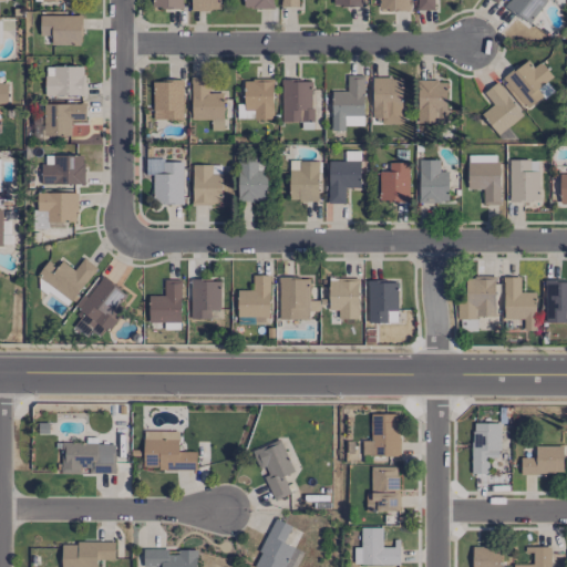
[(182,8),(182,0),(151,0),(152,9),(182,8)]
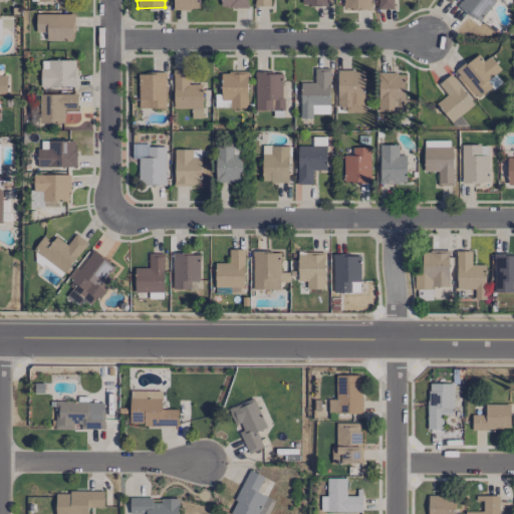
[(199,9),(199,0),(172,0),(172,9),(199,9)]
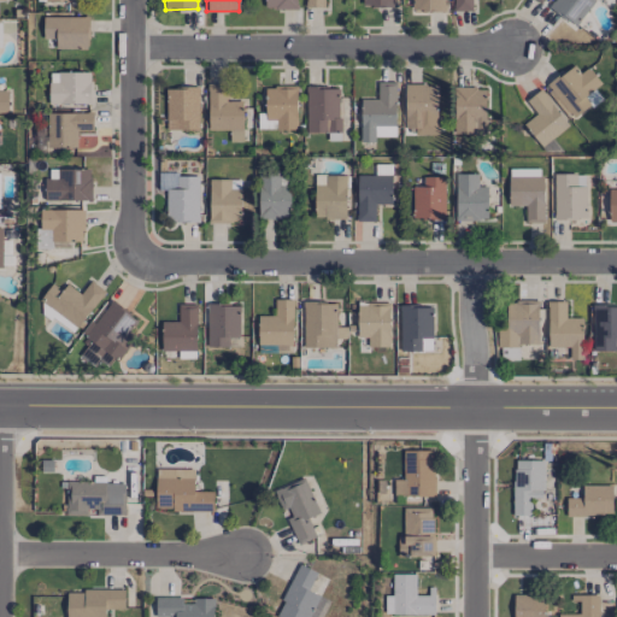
[(264,0),(265,10),(297,9),(295,0),(264,0)]
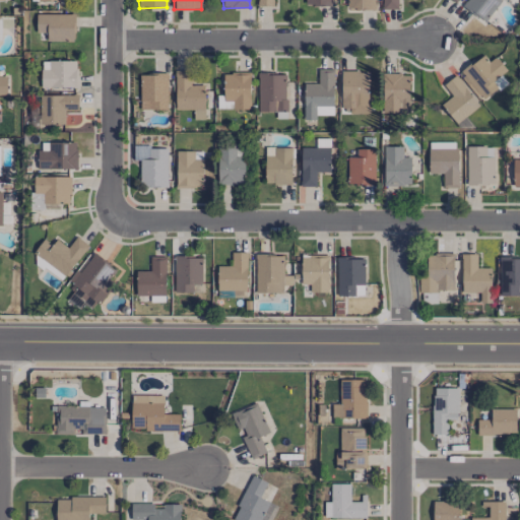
[(375,9),(374,0),(344,0),(345,9),(375,9)]
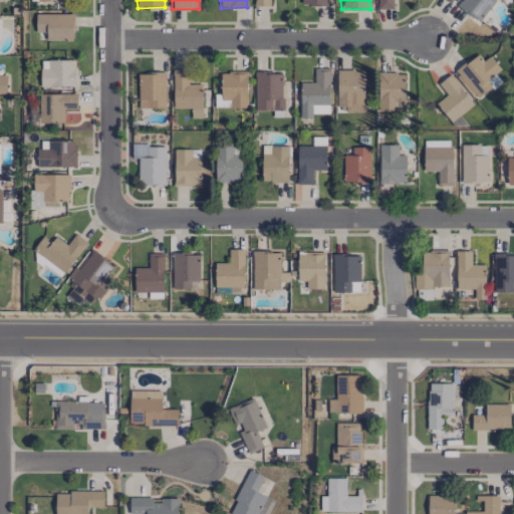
[(393,9),(393,0),(376,0),(377,9),(393,9)]
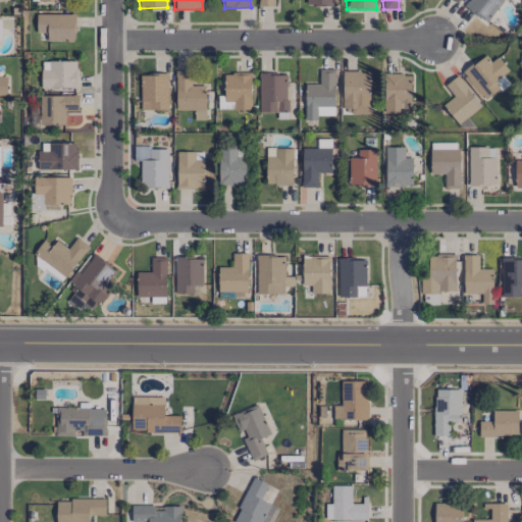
[(502,0),(468,0),(464,5),(485,22),(503,1),(502,0)]
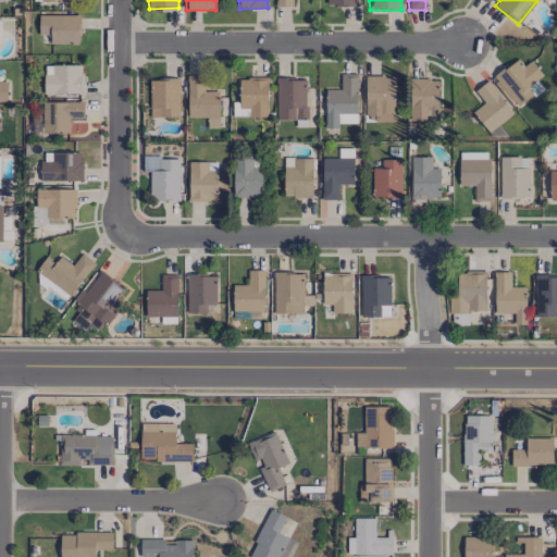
[(50,45),(79,44),(78,14),(38,15),(39,35),(49,35),(50,45)]
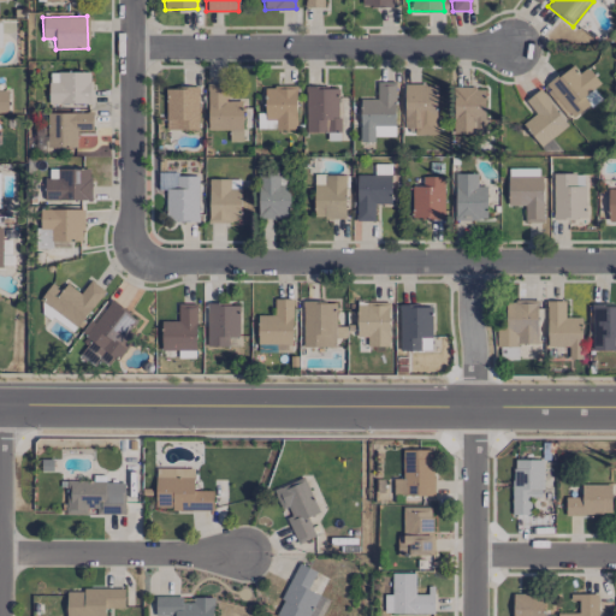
[(579,73),(572,64),(545,86),(574,119),(599,98),(593,89),(599,83),(586,67),(579,73)]
